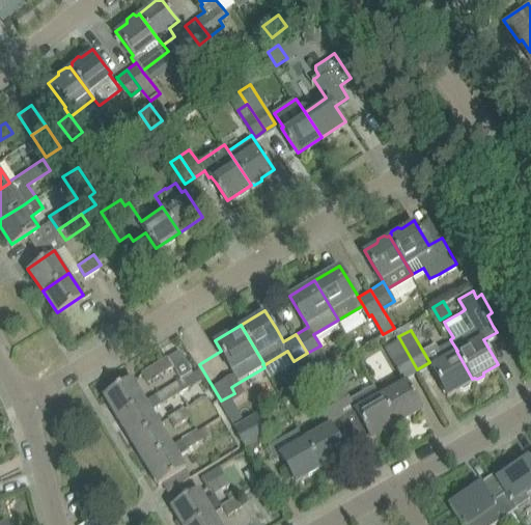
[(403,377),(417,369),(398,336),(385,343),(403,377)]
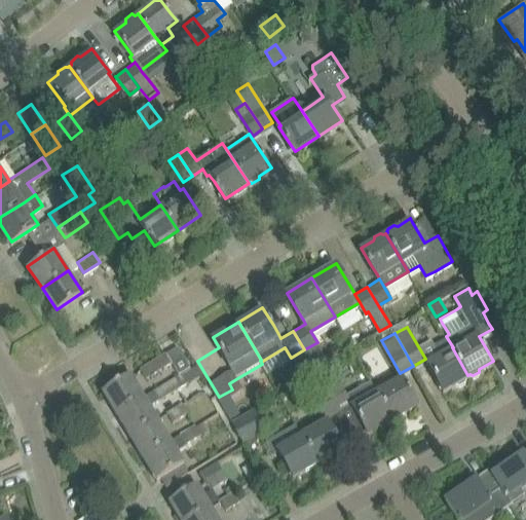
[(431,339),(418,346),(425,359),(427,362),(433,372),(443,390),(456,382),(459,383),(464,380),(465,376),(467,375),(452,347),(453,347),(446,336),(434,342),(431,339)]
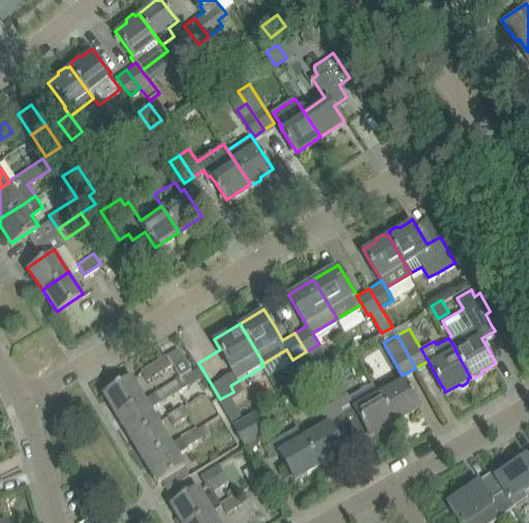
[(147,377),(173,362),(167,352),(142,368),(147,377)]
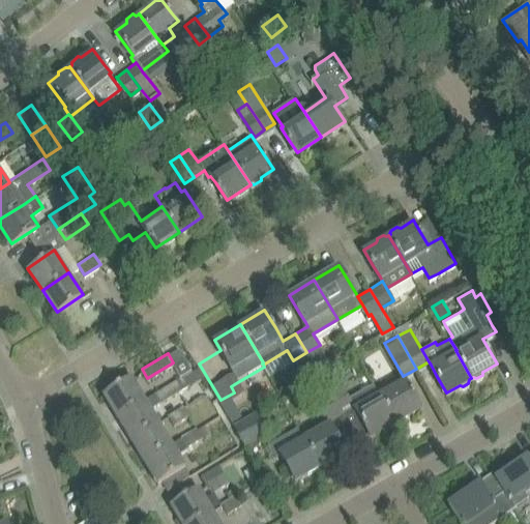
[(130,437),(158,420),(150,406),(189,382),(184,373),(155,389),(155,391),(145,398),(118,414),(130,437)]
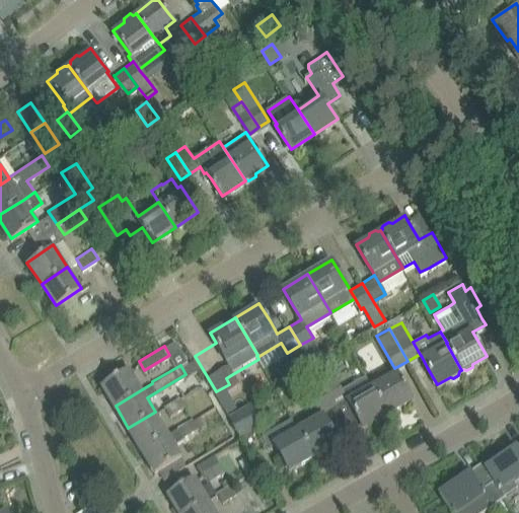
[(116,406),(142,389),(129,368),(101,384),(116,406)]
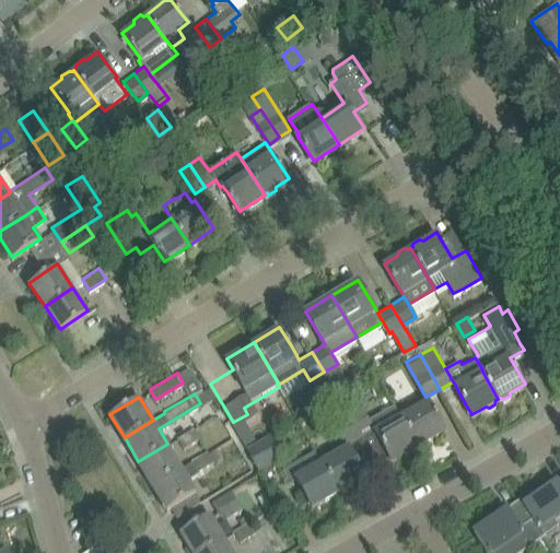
[(418,445),(445,430),(428,400),(401,415),(418,445)]
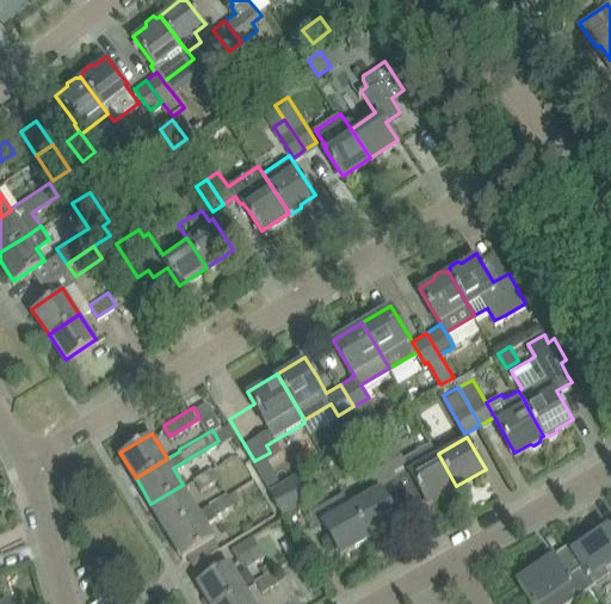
[(393,438),(377,448),(393,475),(406,499),(407,499),(403,492),(405,491),(417,484),(425,498),(427,501),(456,486),(438,454),(430,439),(402,455),(393,438)]
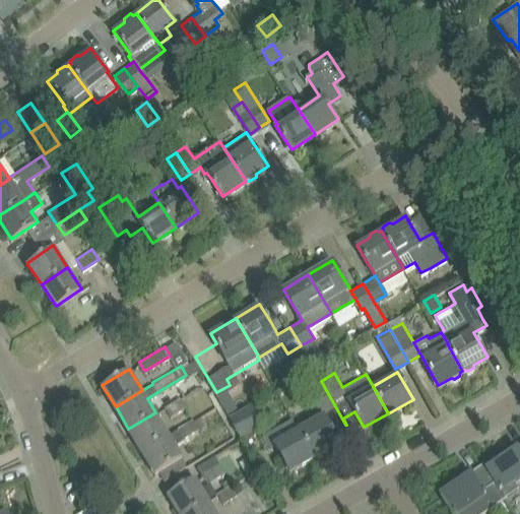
[(321,381),(308,388),(323,413),(333,431),(334,430),(344,424),(345,426),(345,425),(334,404),(321,381)]
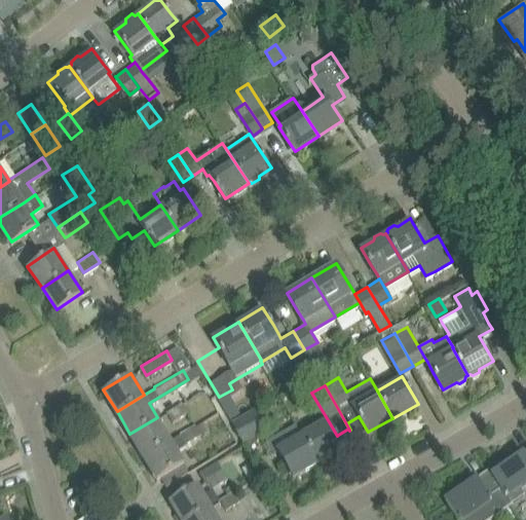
[(172,420),(188,410),(182,400),(164,410),(172,420)]
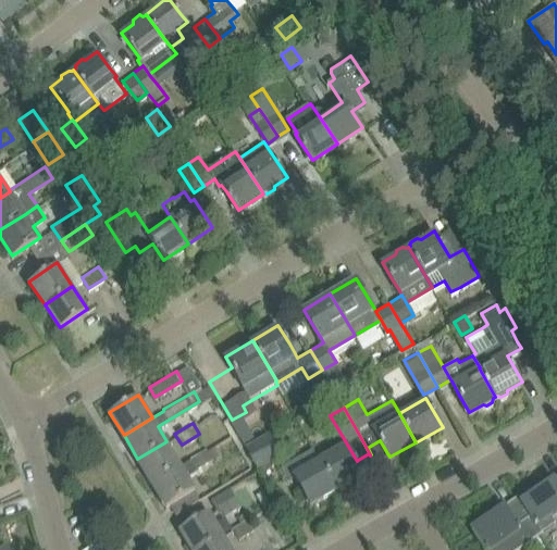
[(258,466),(282,451),(269,429),(245,444),(258,466)]
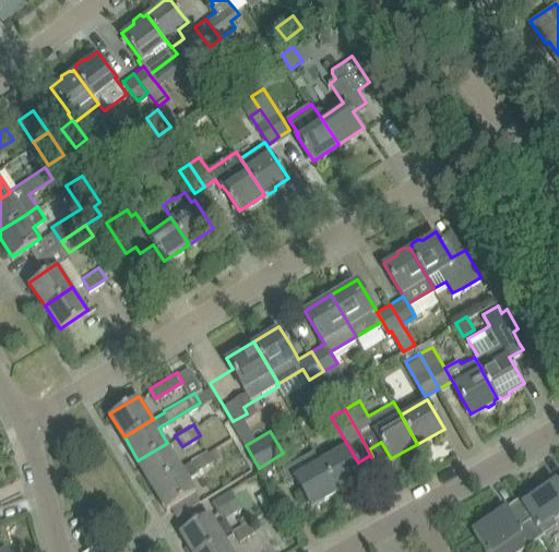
[(152,483),(181,466),(167,443),(138,460),(152,483)]
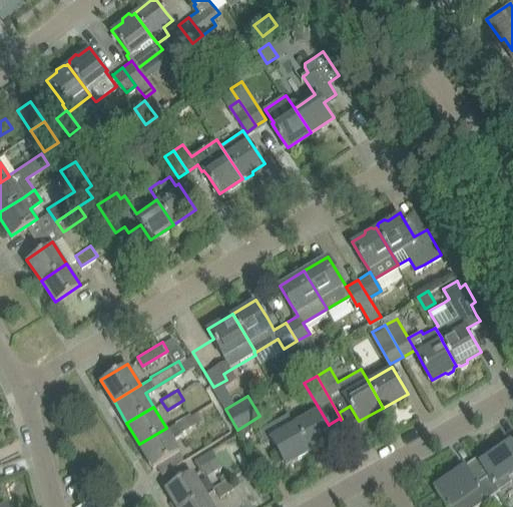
[(310,449),(335,435),(329,425),(319,408),(295,422),(310,449)]
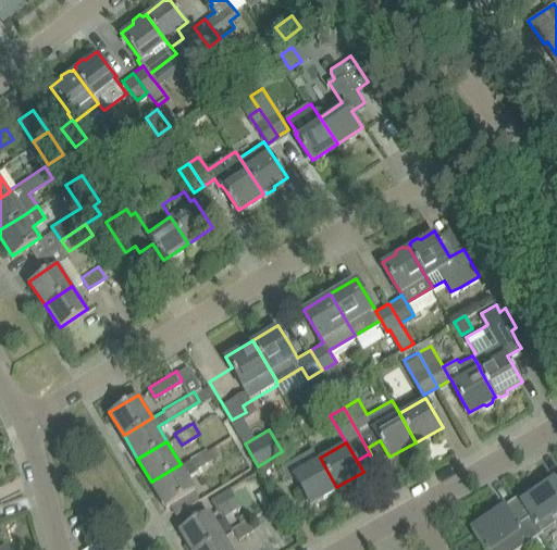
[(181,464),(151,482),(166,505),(170,503),(195,488),(187,475),(197,470),(196,467),(212,458),(207,448),(206,446),(189,455),(190,458),(181,464)]
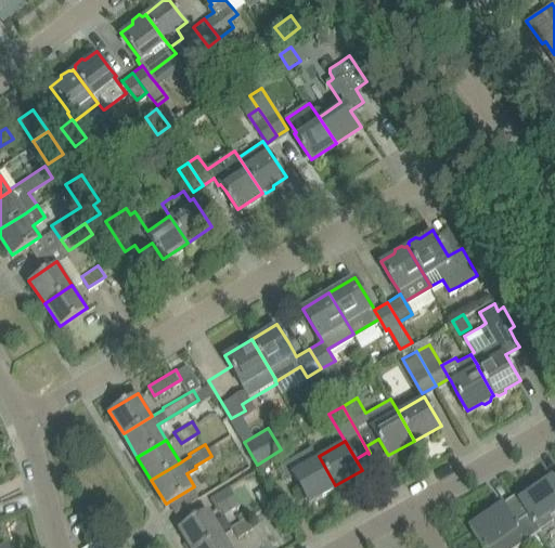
[(335,485),(319,456),(311,444),(280,462),(281,464),(285,470),(289,477),(294,473),(309,500),(335,485)]
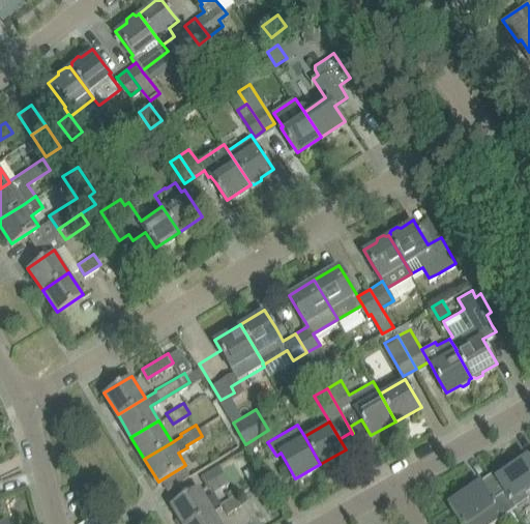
[(499,477),(497,478),(504,490),(509,497),(513,504),(517,502),(528,494),(523,488),(529,483),(529,450),(526,454),(528,457),(499,477)]
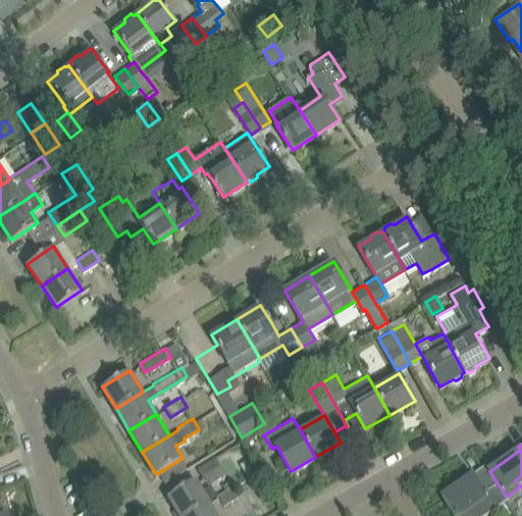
[(211,481),(226,472),(221,463),(205,472),(211,481)]
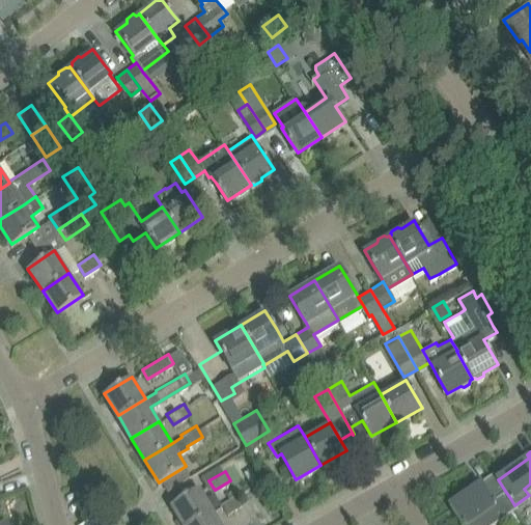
[(482,484),(450,505),(463,524),(487,524),(515,506),(514,505),(510,498),(505,491),(498,479),(496,476),(492,472),(480,480),(482,484)]
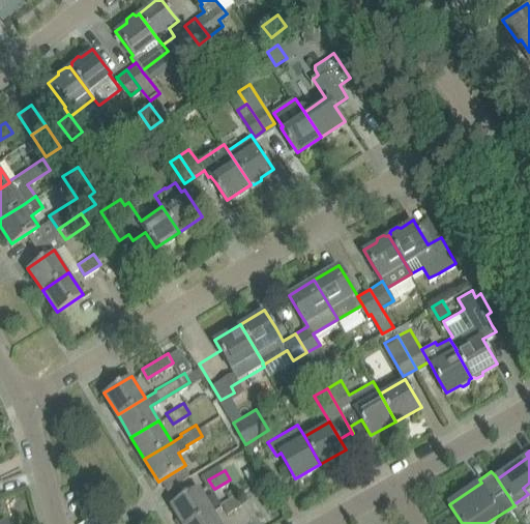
[(183,523),(185,523),(211,508),(198,487),(171,502),(183,523)]
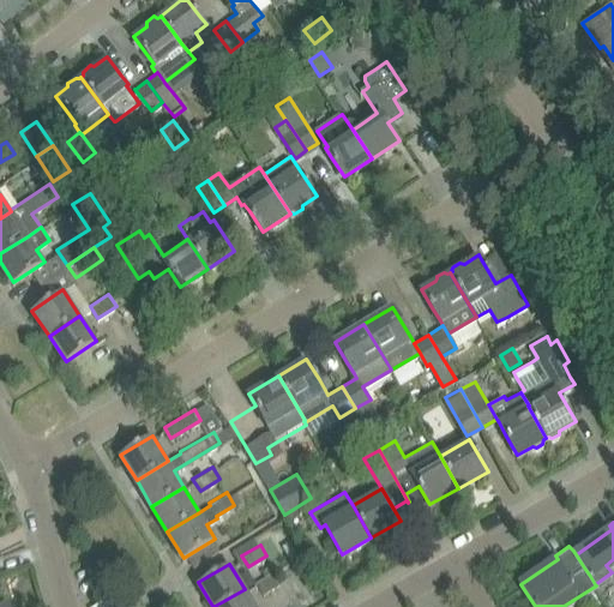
[(263,592),(281,581),(274,569),(256,581),(263,592)]
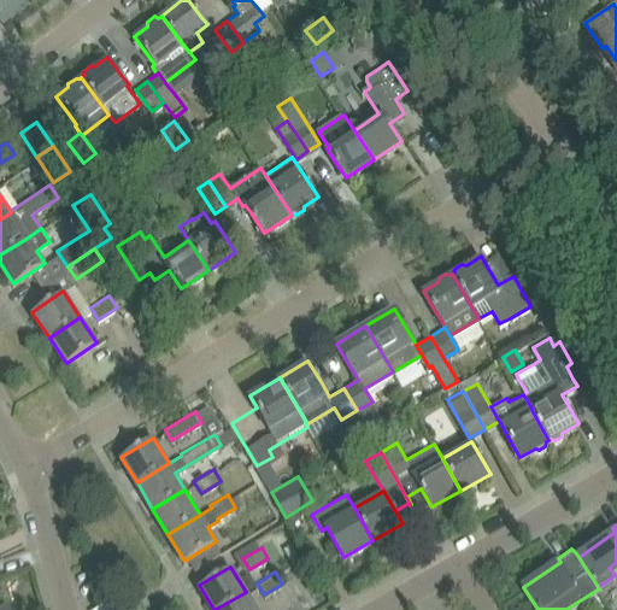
[(257,609),(246,592),(216,609),(257,609)]
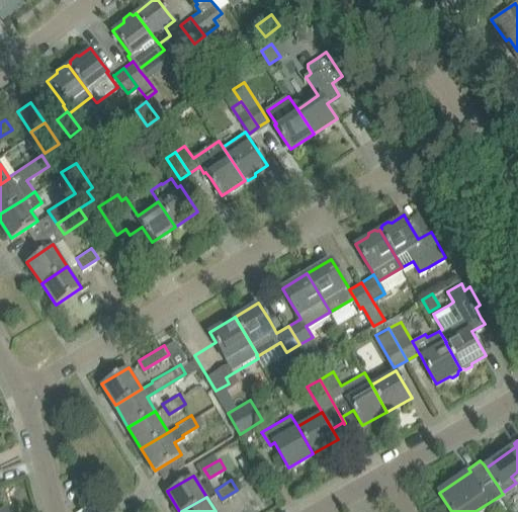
[(8,511),(0,500),(0,511),(8,511)]
